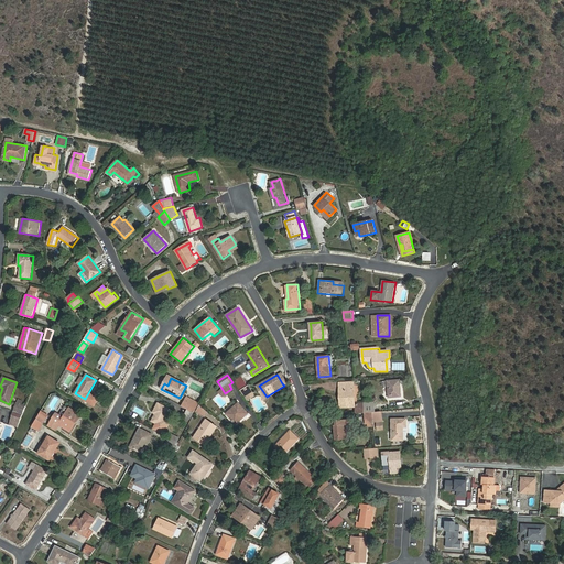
[(240,391),(248,387),(242,378),(235,383),(240,391)]
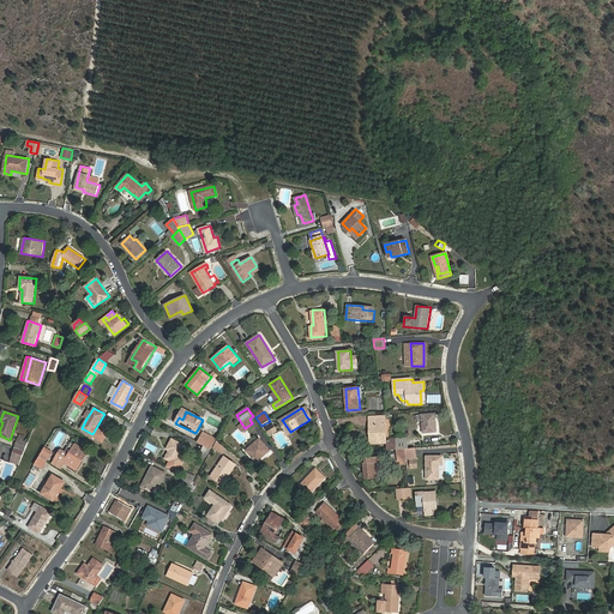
[(437,432),(435,414),(422,415),(423,433),(437,432)]
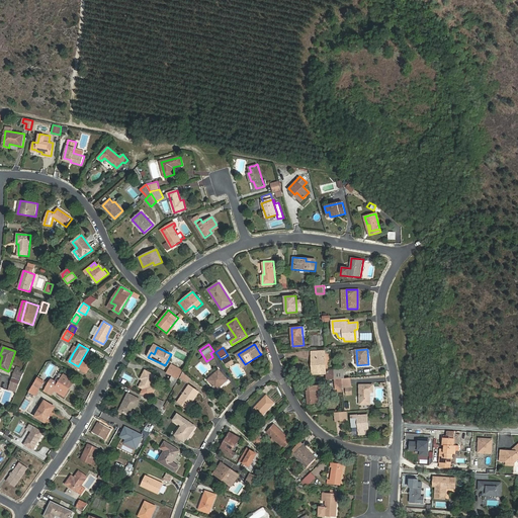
[(315,359),(325,358),(324,353),(312,354),(314,374),(316,373),(316,368),(318,368),(318,363),(315,362),(315,359)]
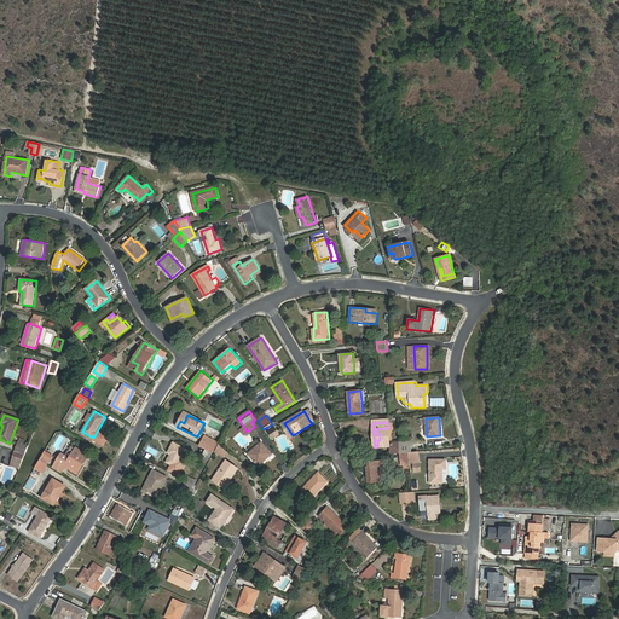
[(270,437),(278,431),(273,423),(272,424),(264,429),(270,437)]
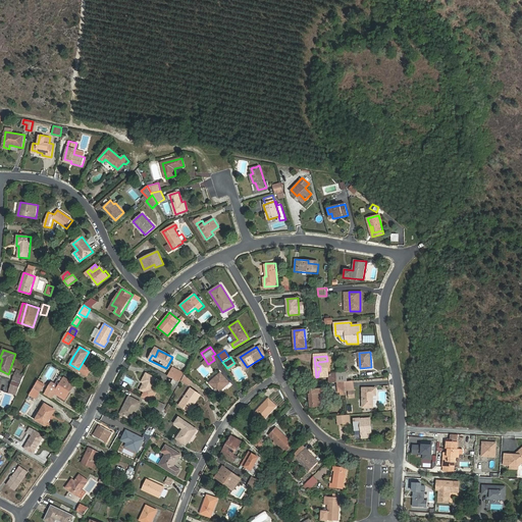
[(328,376),(327,361),(317,362),(317,365),(320,366),(320,371),(318,371),(318,376),(328,376)]
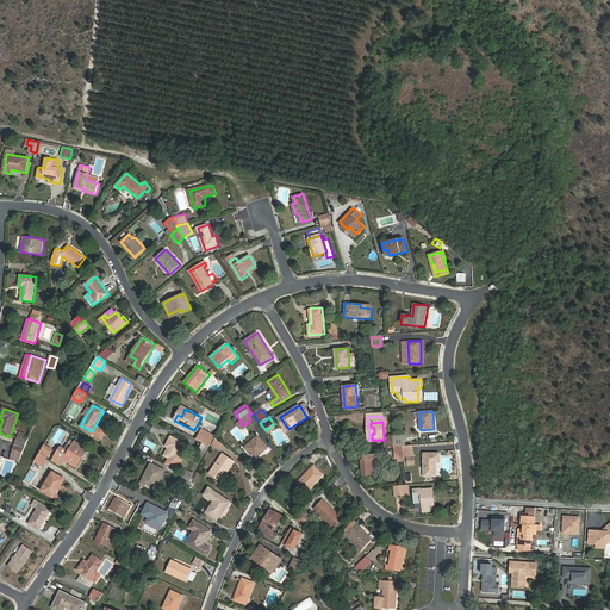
[(215,435),(210,433),(207,437),(200,434),(197,440),(203,443),(209,446),(215,435)]
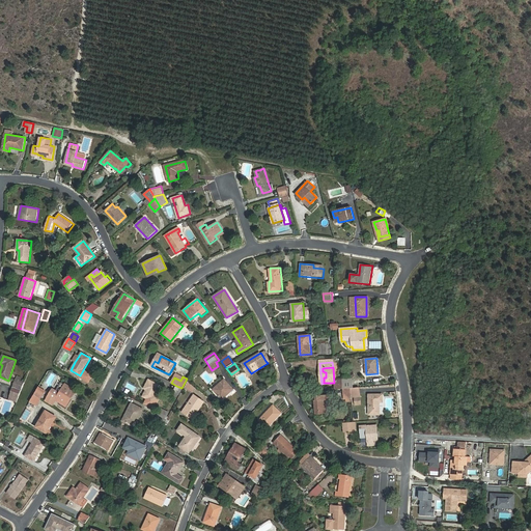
[(16,379),(12,388),(22,390),(25,382),(16,379)]
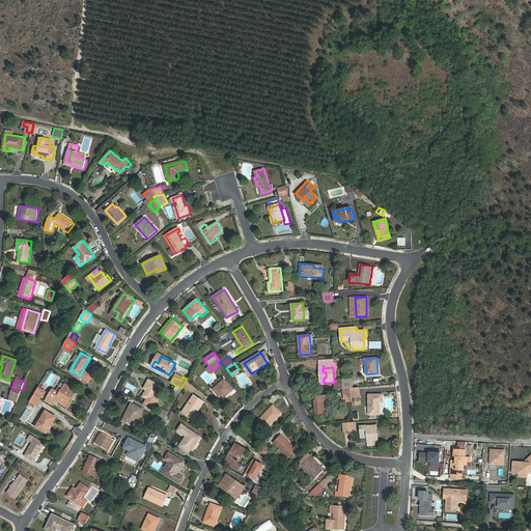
[(222,401),(234,390),(224,380),(213,390),(222,401)]
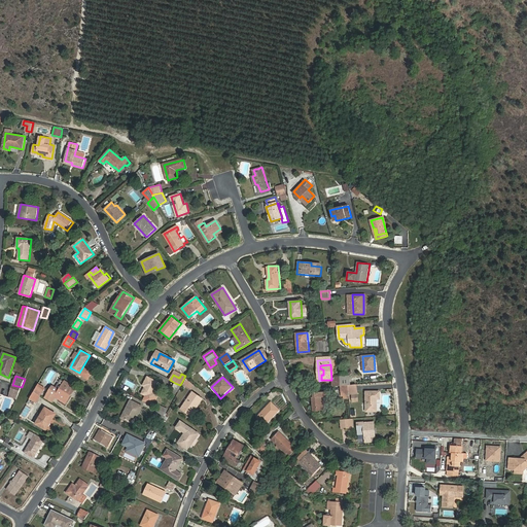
[(159,383),(148,378),(143,386),(146,387),(142,393),(147,396),(144,401),(152,407),(157,396),(152,393),(159,383)]
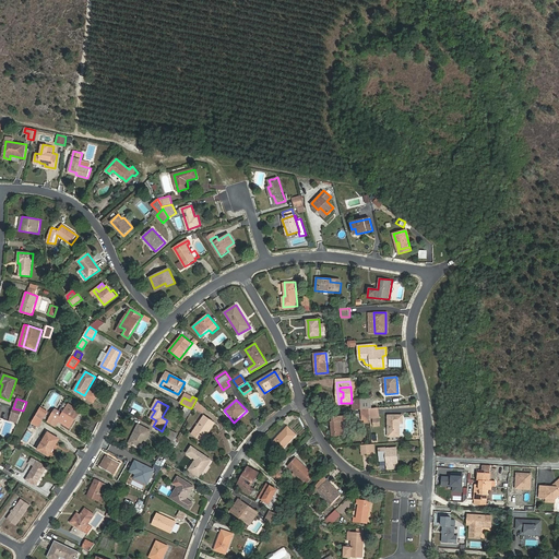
[(194,407),(203,413),(206,408),(198,401),(194,407)]
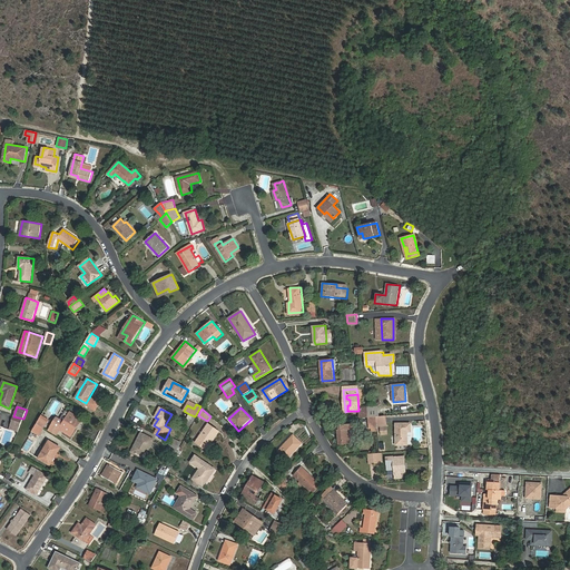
[(71,413),(67,411),(61,420),(58,418),(53,425),(62,430),(72,436),(79,426),(77,425),(81,418),(71,412),(71,413)]
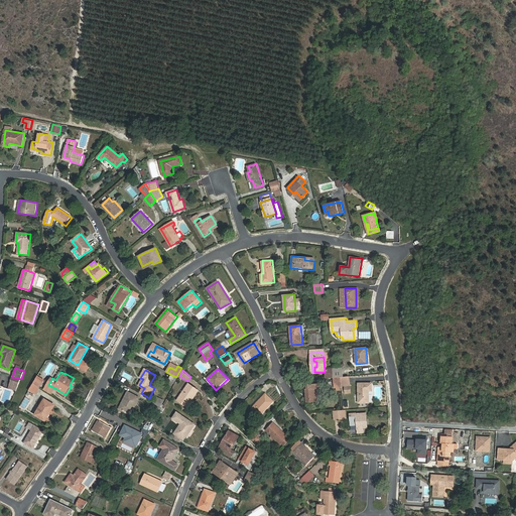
[(178,378),(176,377),(171,375),(167,381),(174,385),(178,378)]
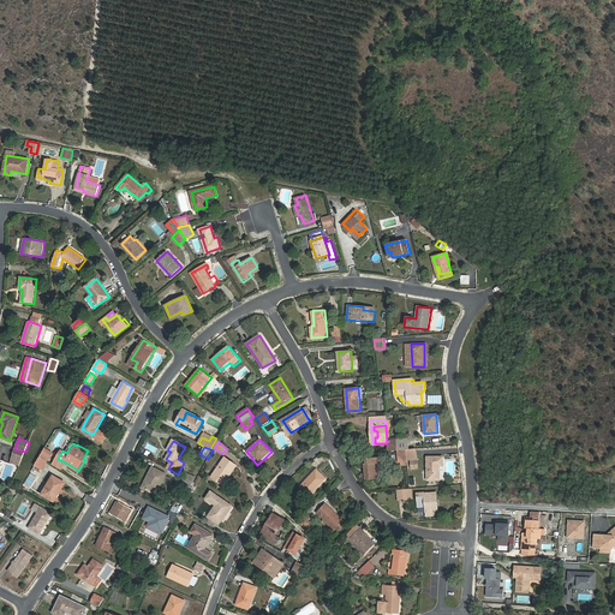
[(25,452),(15,449),(11,464),(19,466),(25,452)]
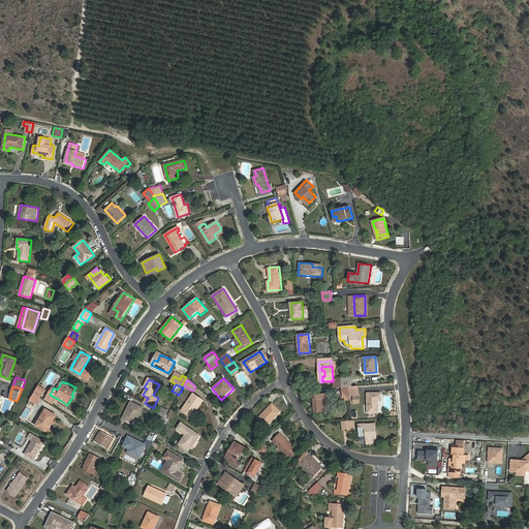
[(349,387),(350,395),(359,395),(359,386),(353,386),(349,387)]
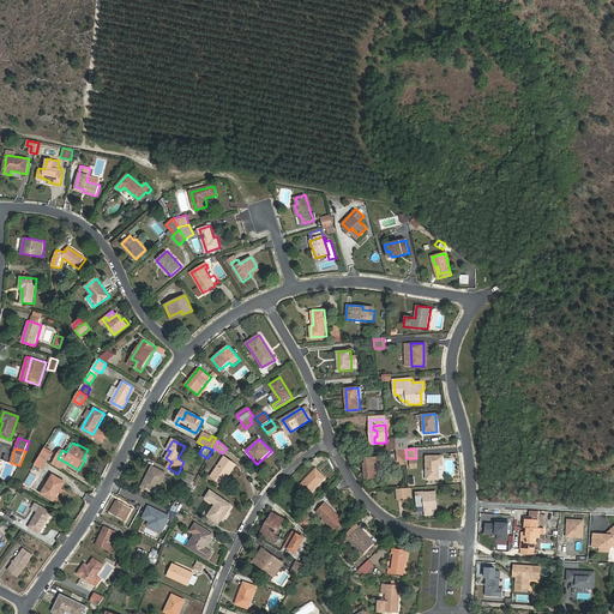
[(50,456),(43,452),(40,458),(47,462),(50,456)]
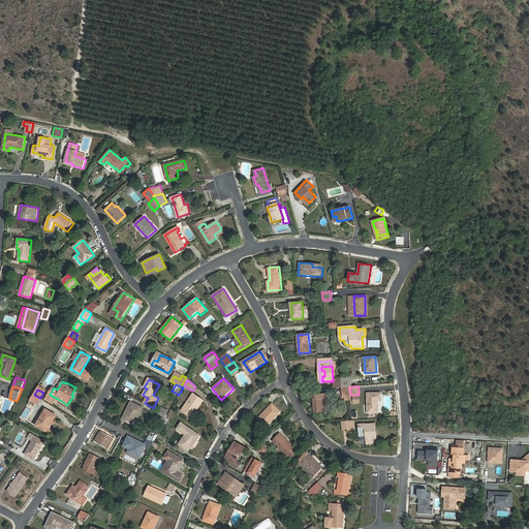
[(382,401),(382,393),(368,393),(368,412),(378,412),(378,401),(382,401)]
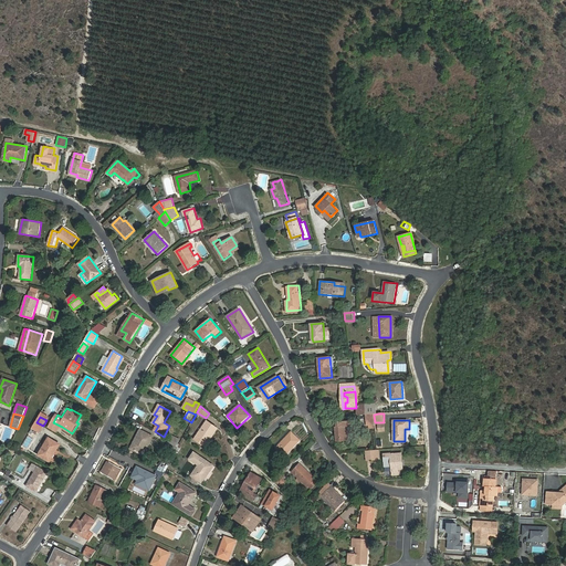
[(210,435),(212,437),(218,428),(208,421),(195,440),(203,446),(210,435)]
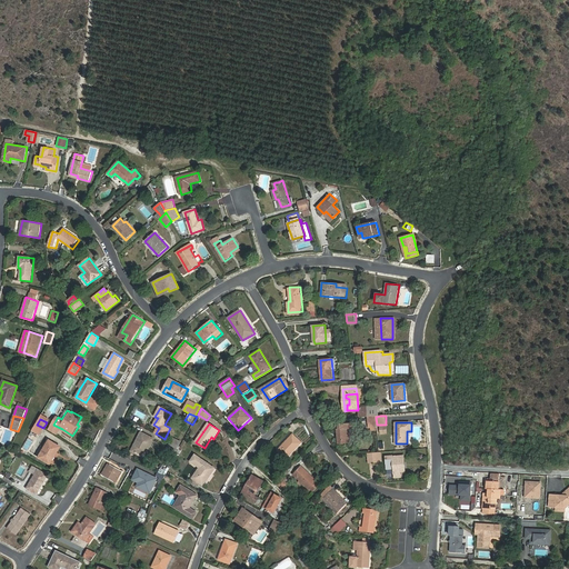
[(341,429),(339,429),(340,445),(351,443),(350,428),(355,428),(355,423),(340,425),(341,429)]
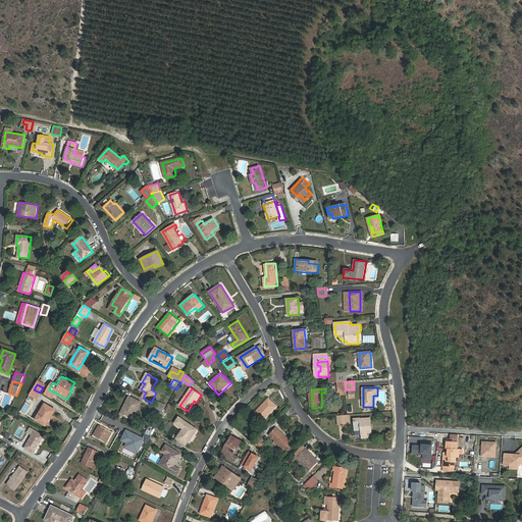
[(34,389),(30,396),(36,400),(40,393),(34,389)]
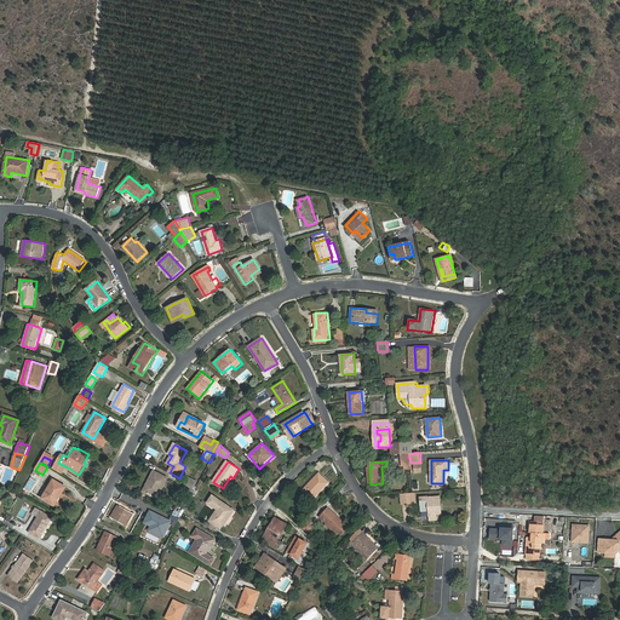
[(63,476),(68,468),(58,463),(53,470),(63,476)]
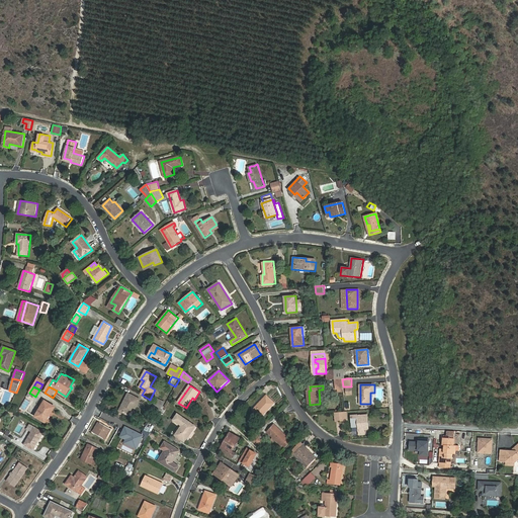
[(131,416),(139,400),(128,395),(120,411),(131,416)]
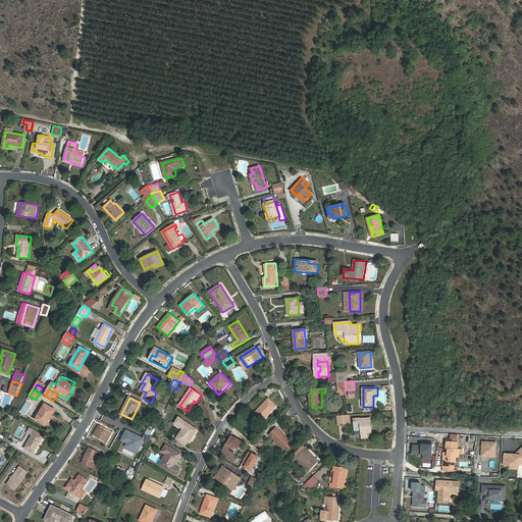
[(277,408),(267,399),(254,414),(263,422),(277,408)]
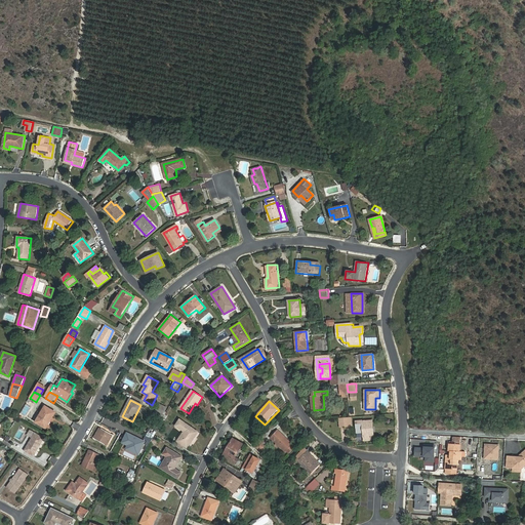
[(191,414),(197,405),(195,403),(189,413),(191,414)]
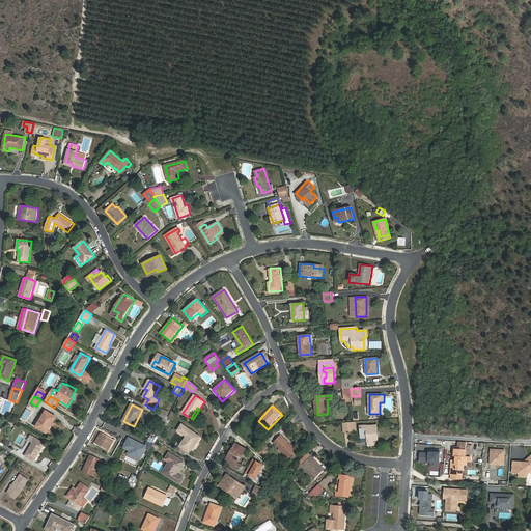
[(48,432),(57,417),(46,411),(36,427),(48,432)]
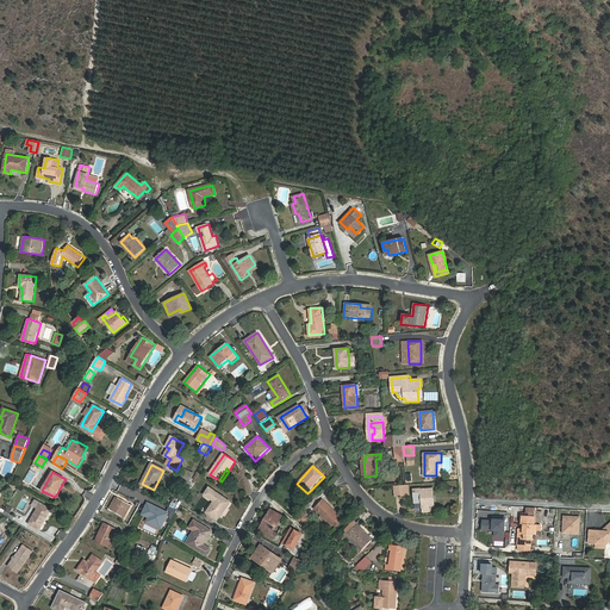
[(178,481),(187,486),(191,478),(182,473),(178,481)]
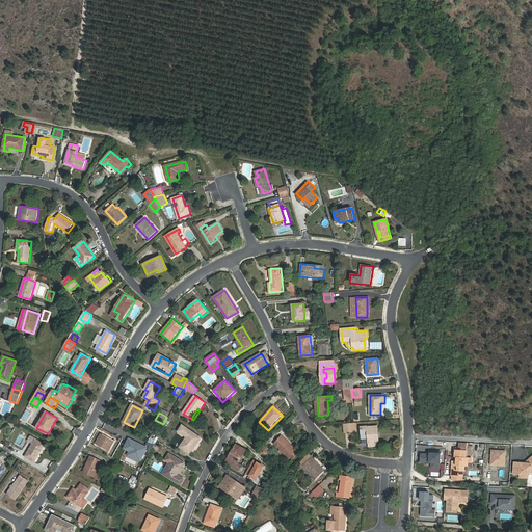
[(346,433),(355,432),(354,423),(345,424),(346,433)]
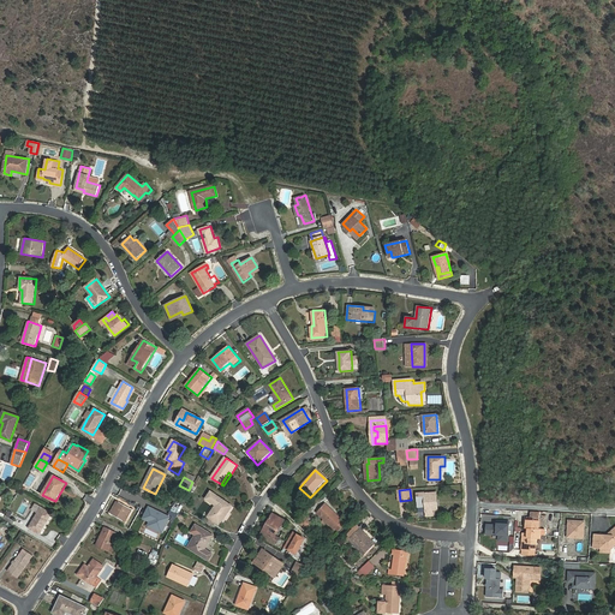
[(427,491),(418,493),(419,508),(425,507),(427,517),(436,515),(436,512),(439,512),(437,493),(427,494),(427,491)]
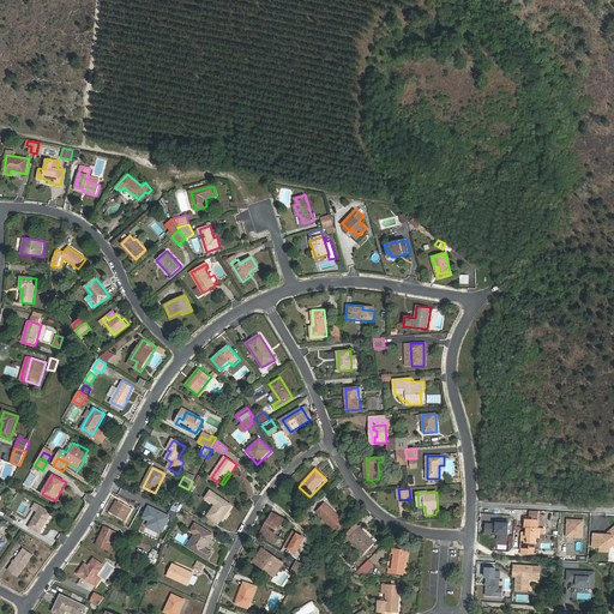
[(208,516),(220,524),(232,506),(210,492),(206,498),(216,504),(208,516)]
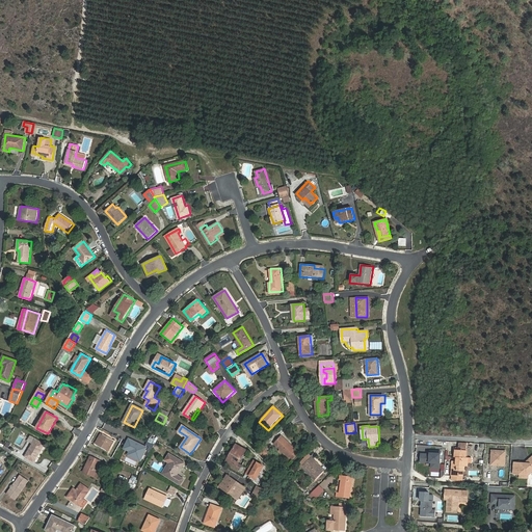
[(103,434),(97,445),(107,451),(113,440),(103,434)]
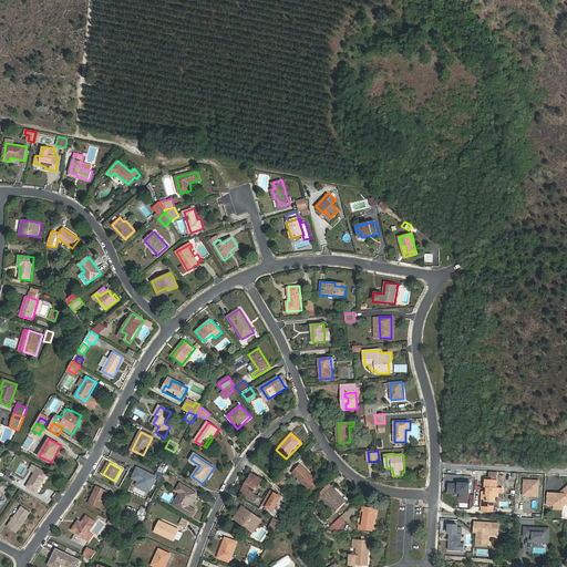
[(316,480),(299,464),(290,473),(298,480),(300,482),(308,488),(315,481),(316,480)]
